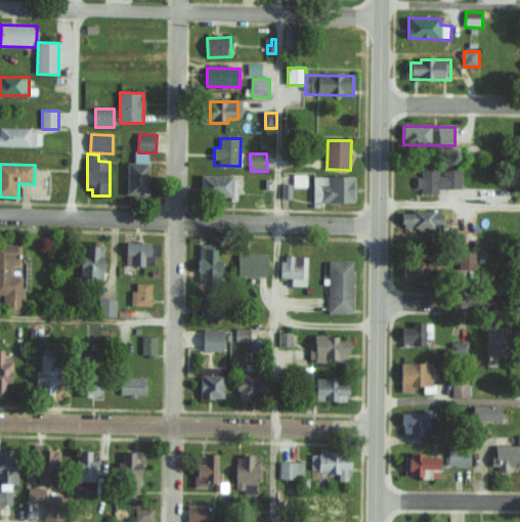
[(127,196),(148,196),(148,164),(128,164),(127,196)]
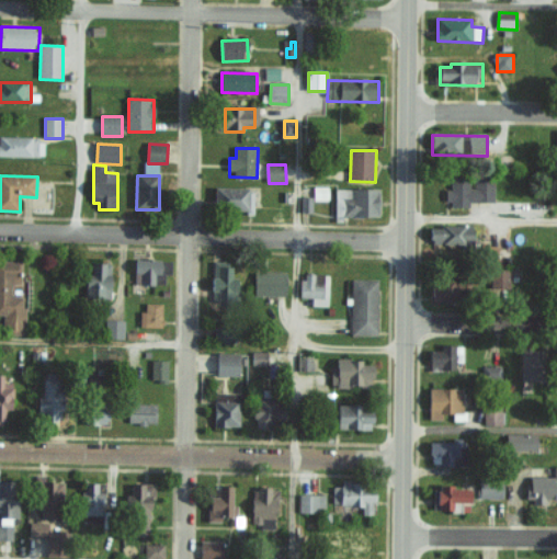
[(496,203),(496,179),(476,179),(476,189),(469,189),(469,178),(453,178),(453,190),(450,190),(450,208),(469,208),(469,203),(496,203)]
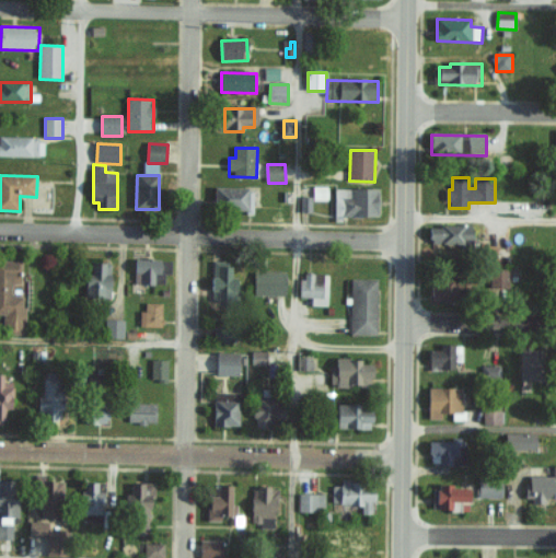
[(217,190),(217,212),(255,212),(254,189),(217,190)]
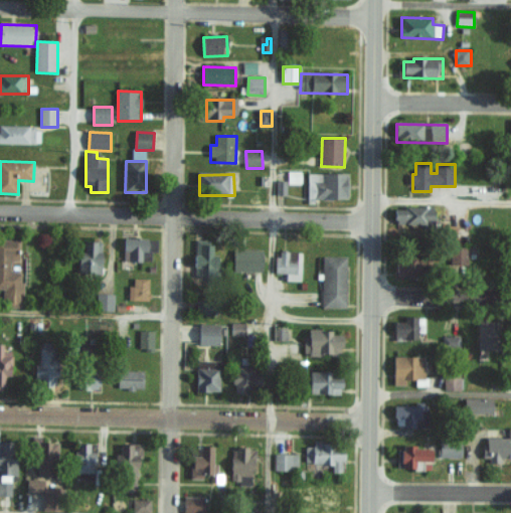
[(349,174),(309,174),(309,200),(349,200),(349,174)]
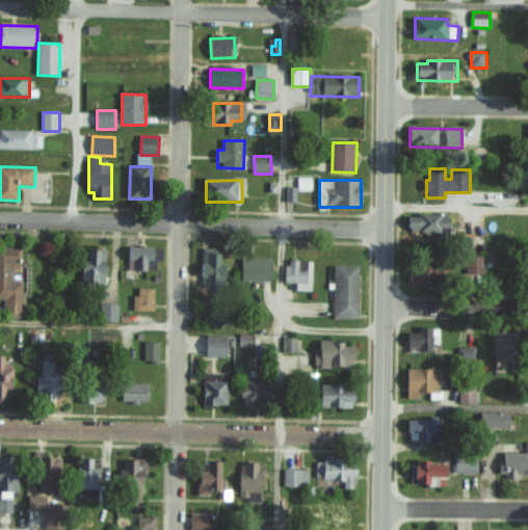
[(410,233),(449,234),(449,215),(410,215),(410,233)]
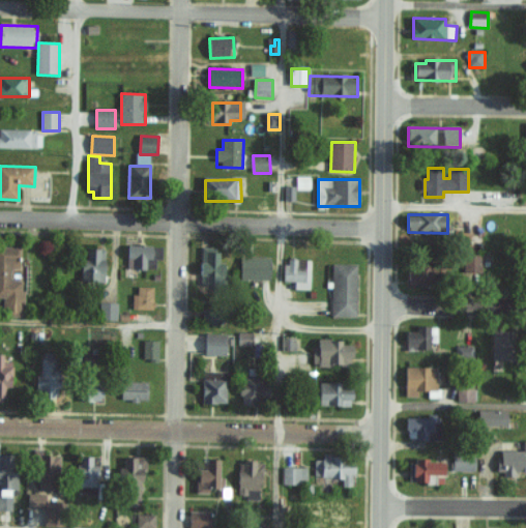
[(157,260),(163,260),(164,246),(129,245),(128,269),(156,270),(157,260)]
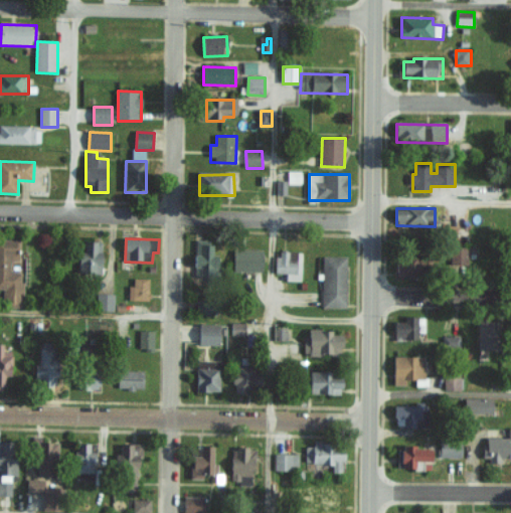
[(0,289),(6,290),(5,308),(24,309),(24,274),(11,273),(12,262),(21,262),(21,240),(0,239),(0,289)]
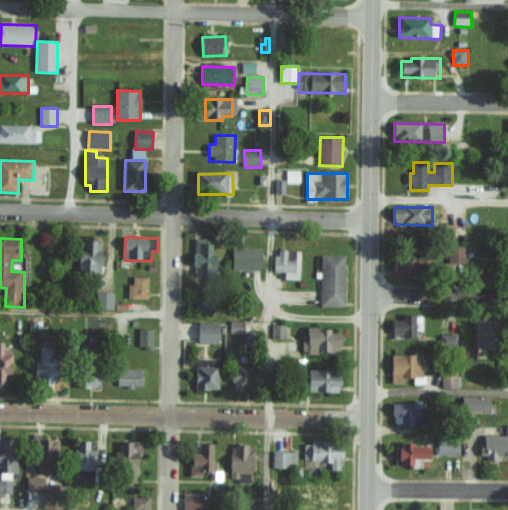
[(217,271),(217,254),(211,254),(212,240),(195,239),(194,270),(217,271)]
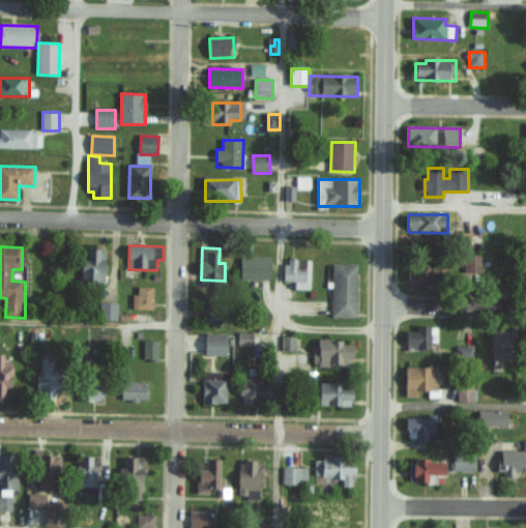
[(106,284),(107,250),(88,250),(87,260),(83,259),(82,283),(106,284)]
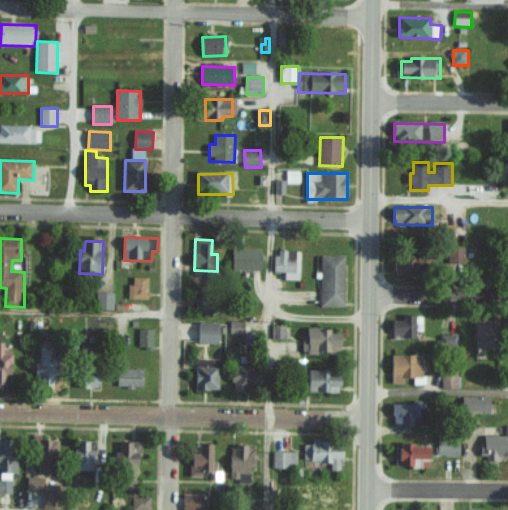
[(449,264),(466,264),(467,247),(450,247),(449,264)]
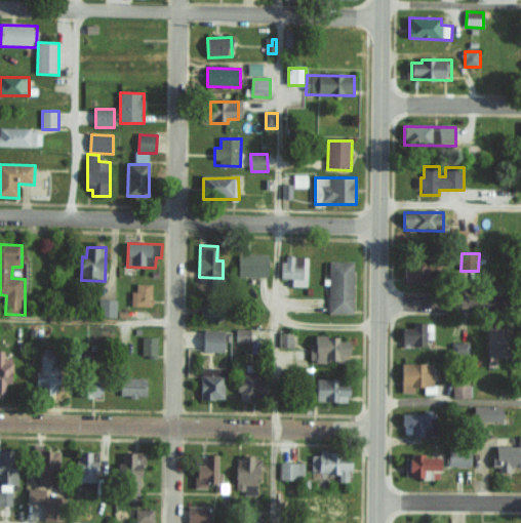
[(270,279),(270,256),(240,255),(239,278),(270,279)]
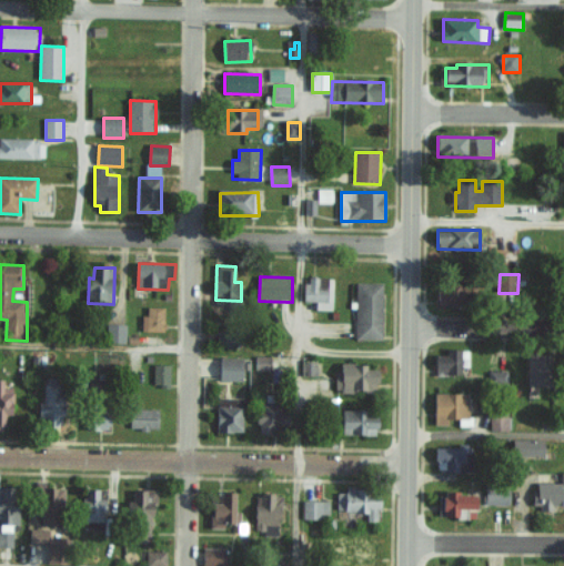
[(306,303),(335,304),(335,280),(308,279),(306,303)]
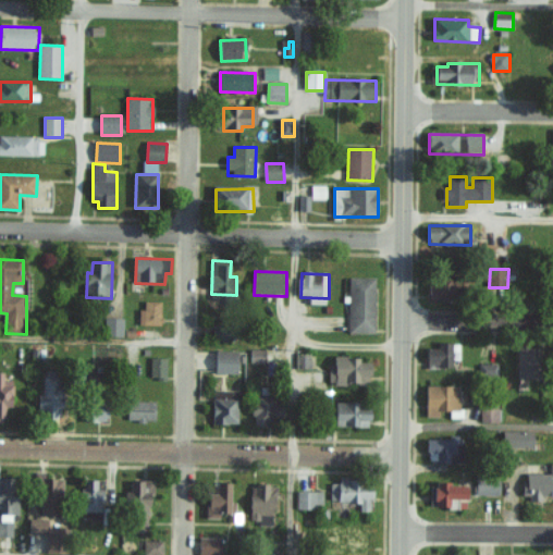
[(377,279),(351,278),(351,334),(377,334),(377,279)]
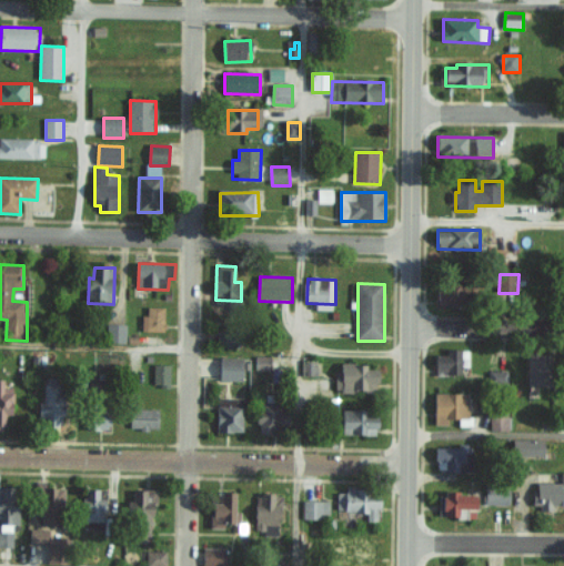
[(464,307),(463,284),(440,285),(440,307),(464,307)]
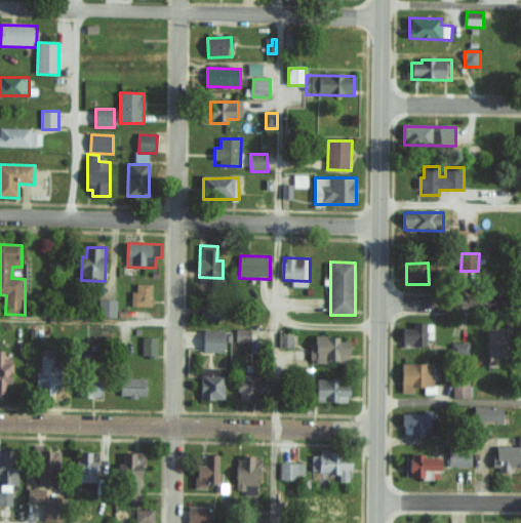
[(134,307),(154,308),(154,285),(134,285),(134,307)]
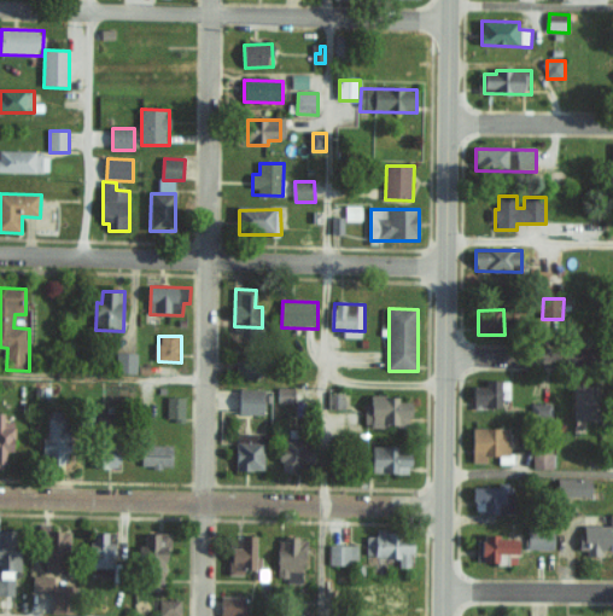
[(139,376),(140,354),(118,354),(118,375),(139,376)]
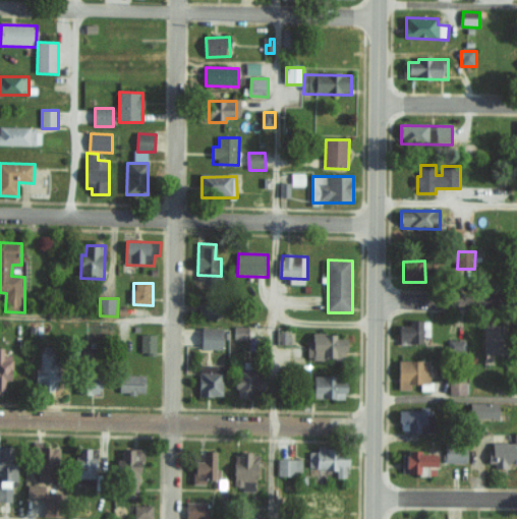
[(222,305),(202,303),(199,316),(221,319),(222,305)]
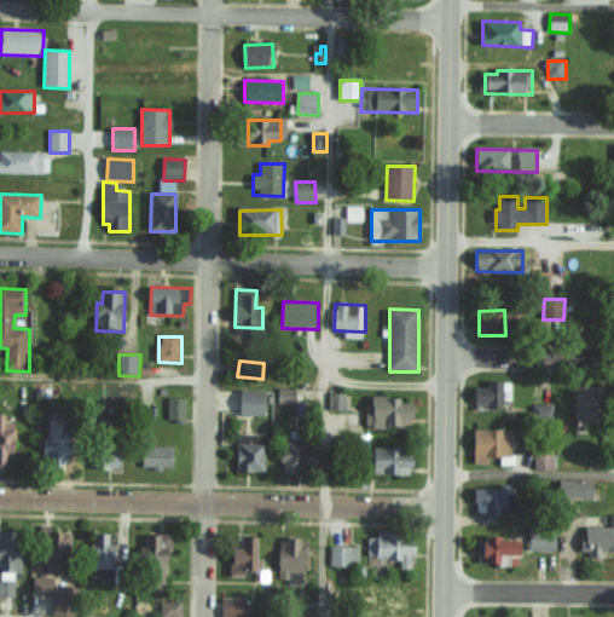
[(509,382),(488,382),(488,388),(476,388),(475,410),(509,410),(509,382)]
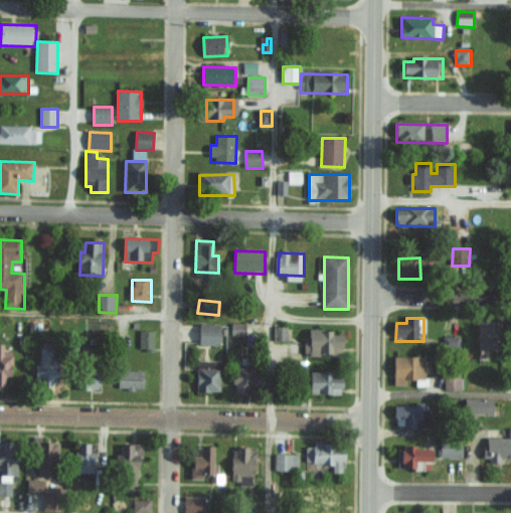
[(480,351),(499,351),(500,322),(480,321),(480,351)]
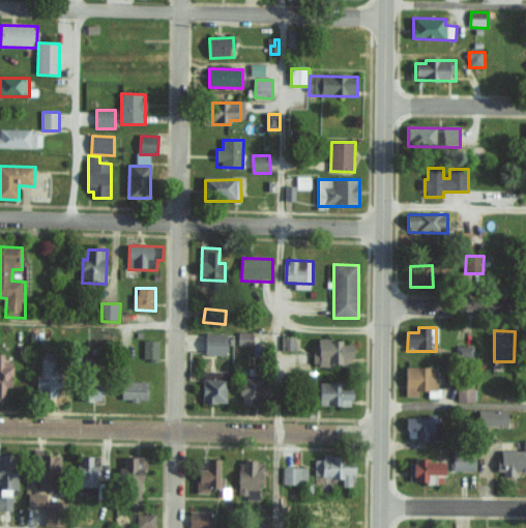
[(228,335),(206,334),(206,356),(227,357),(228,335)]
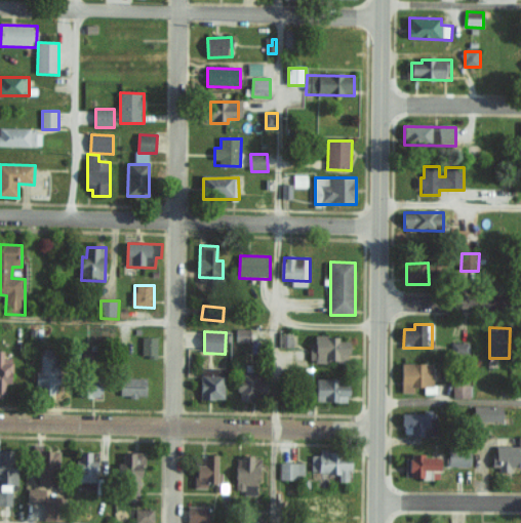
[(281,349),(294,349),(294,334),(281,334),(281,349)]
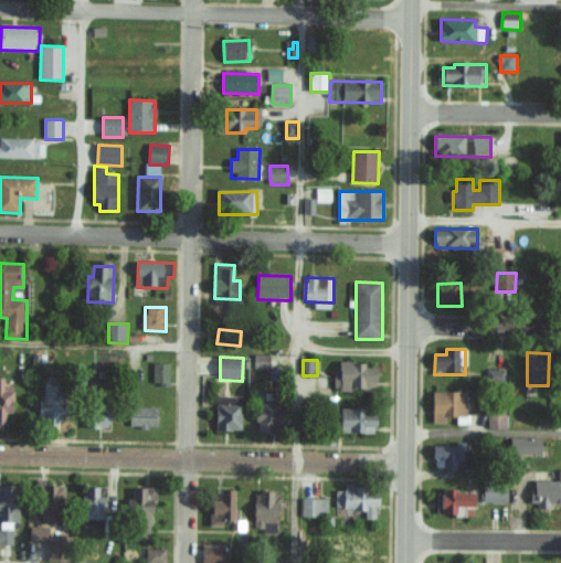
[(337,390),(376,390),(377,369),(366,369),(366,363),(337,363),(337,390)]
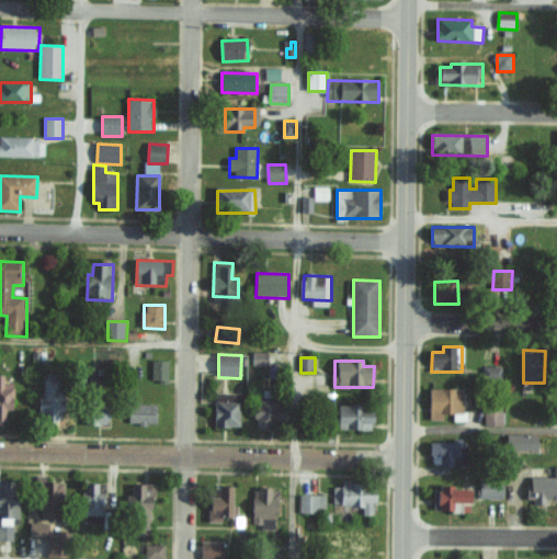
[(170,362),(154,362),(154,381),(169,381),(170,362)]
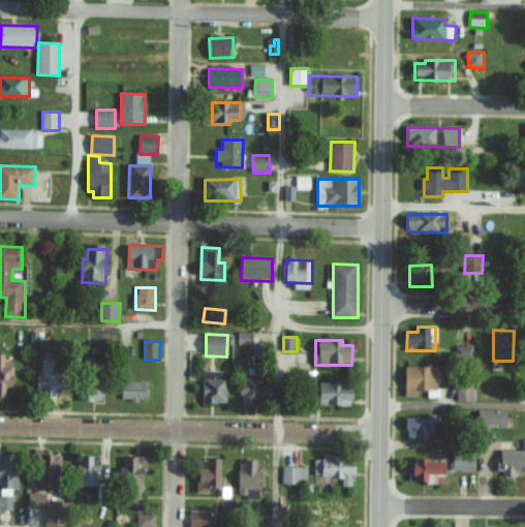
[(457,346),(457,359),(474,358),(474,346),(457,346)]
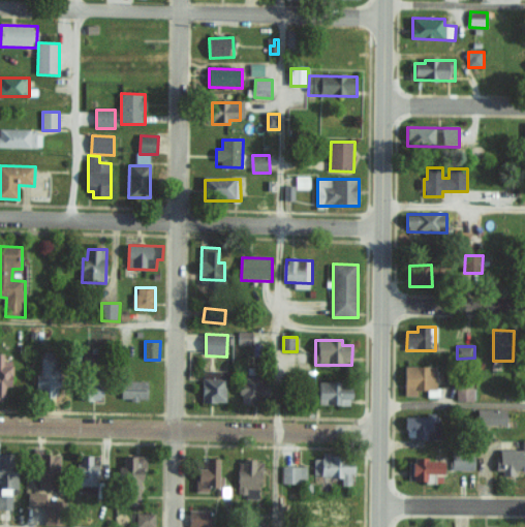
[(42,376),(37,376),(38,399),(59,399),(58,352),(42,353),(42,376)]
